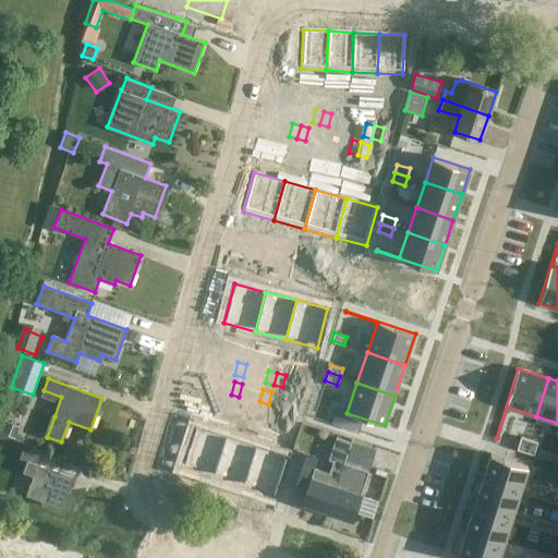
[(271,391),(268,404),(277,407),(280,393),(271,391)]
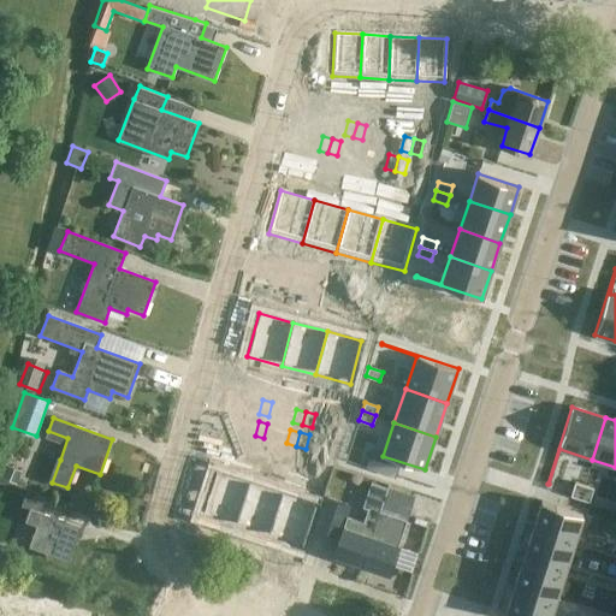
[(377,471),(381,456),(371,452),(366,467),(377,471)]
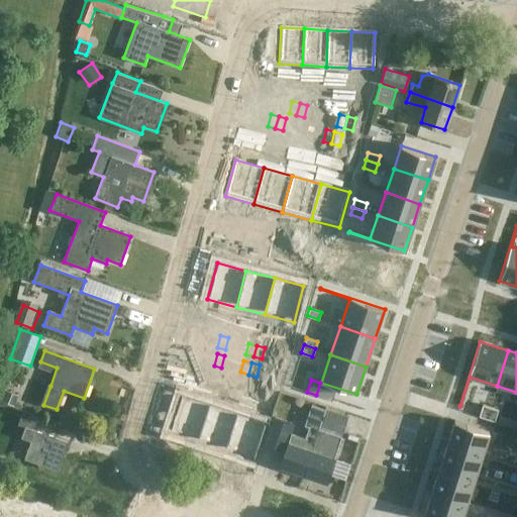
[(181,396),(169,431),(197,440),(209,405),(181,396)]
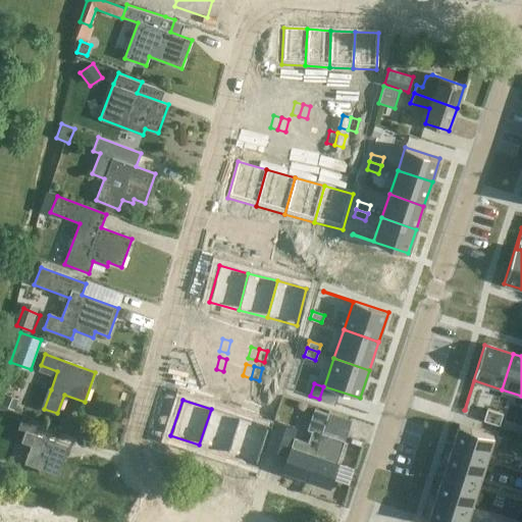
[(211,409),(199,445),(227,455),(240,418),(211,409)]
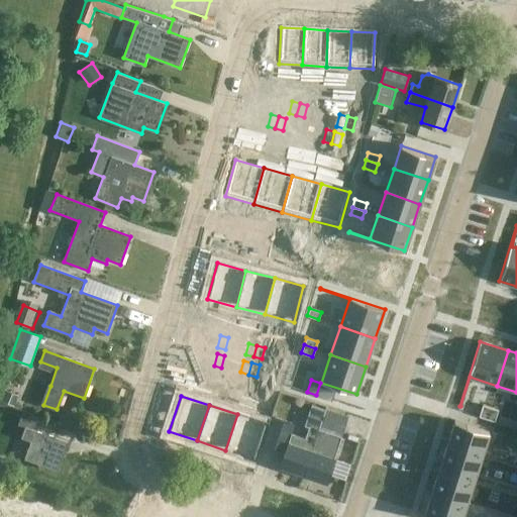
[(483,405),(479,416),(487,419),(490,407),(483,405)]
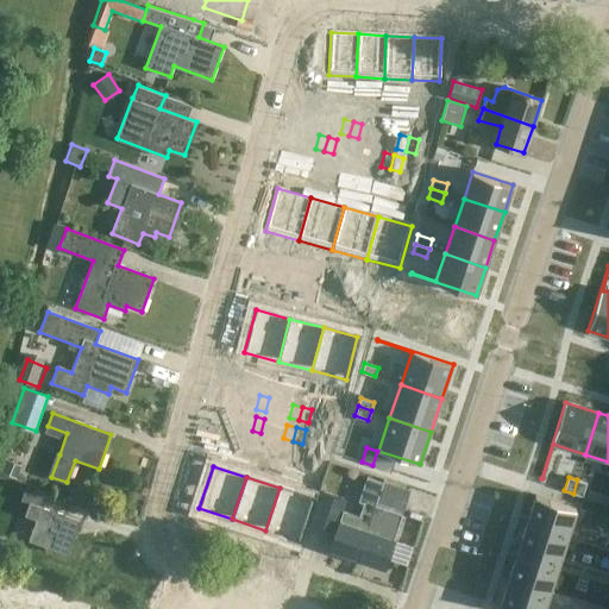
[(357,559),(375,507),(376,502),(382,484),(366,478),(359,502),(364,504),(359,518),(343,513),(331,550),(357,559)]
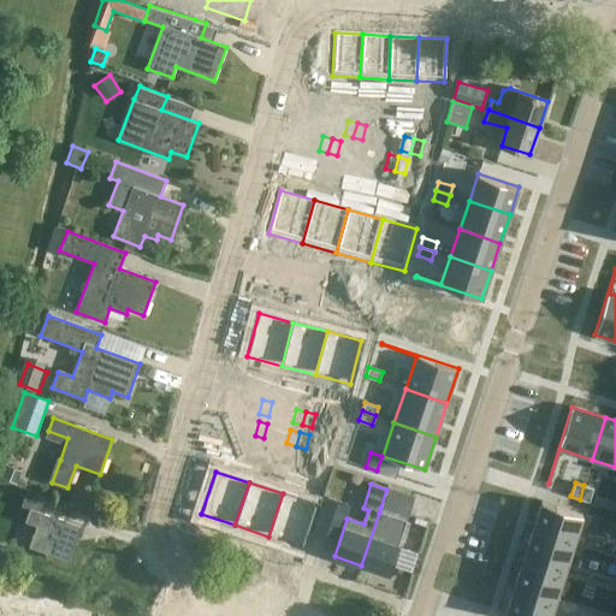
[(584,485),(580,499),(588,502),(593,487),(584,485)]
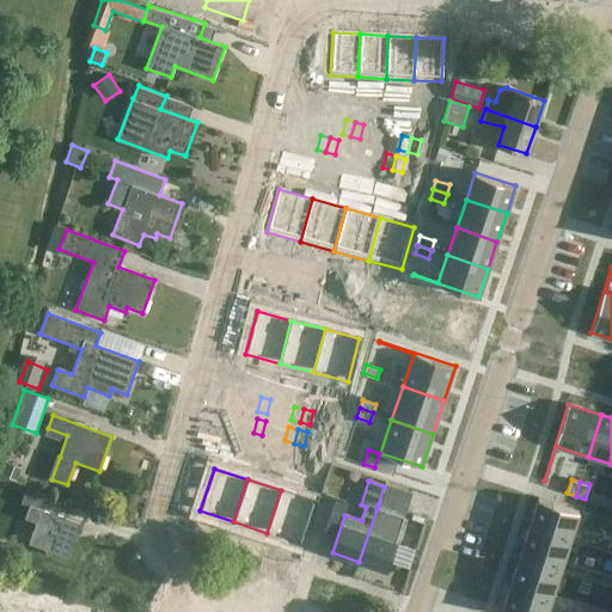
[(410,495),(384,487),(378,505),(404,513),(410,495)]
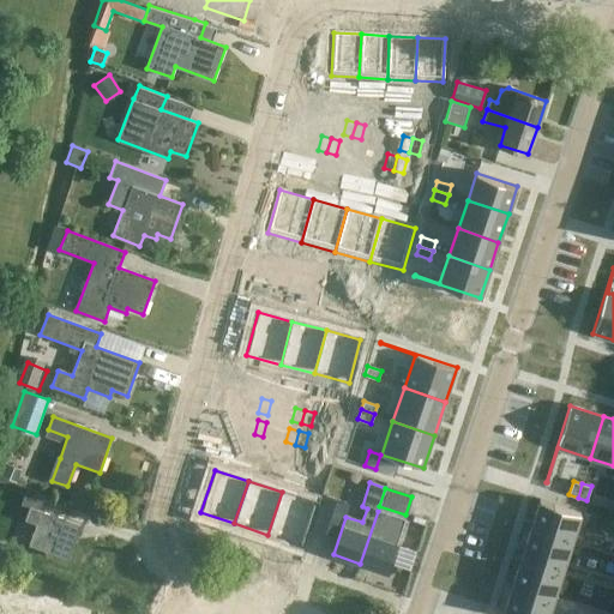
[(43,513),(48,500),(26,492),(20,506),(30,509),(25,521),(36,524),(29,546),(68,560),(80,527),(43,513)]
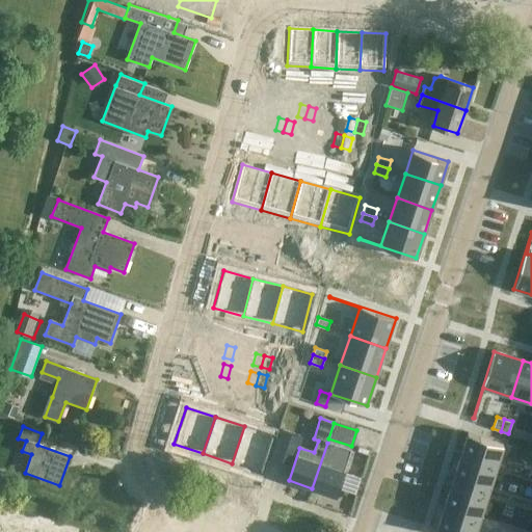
[(244,426),(232,463),(262,473),(273,436),(244,426)]
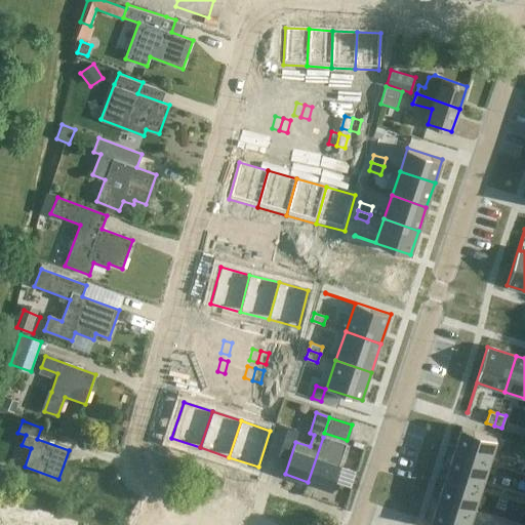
[(268,451),(289,458),(298,430),(277,422),(268,451)]
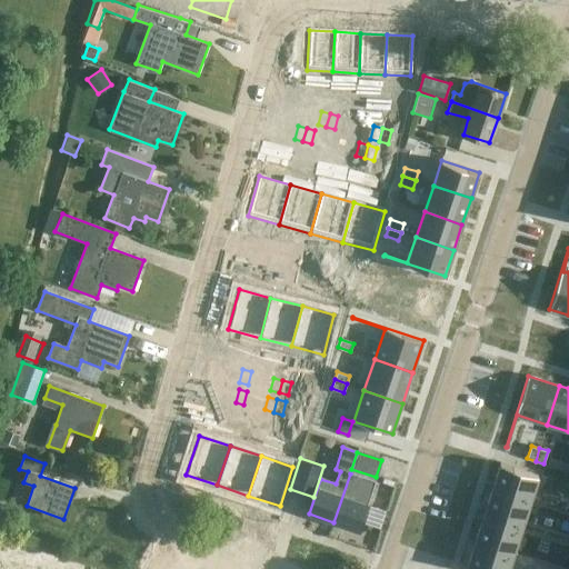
[(500,462),(492,489),(530,500),(538,475),(500,462)]
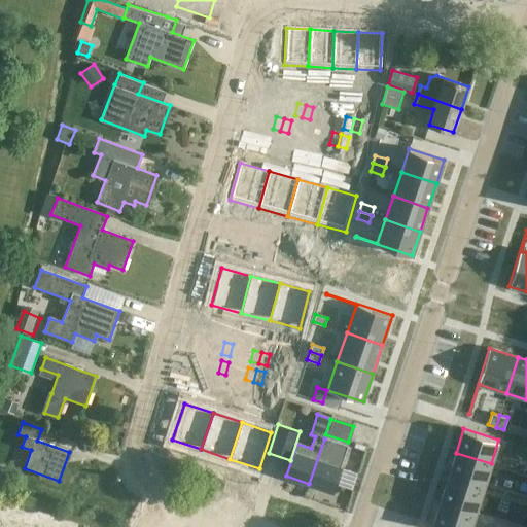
[(324,438),(309,484),(332,491),(348,446),(324,438)]
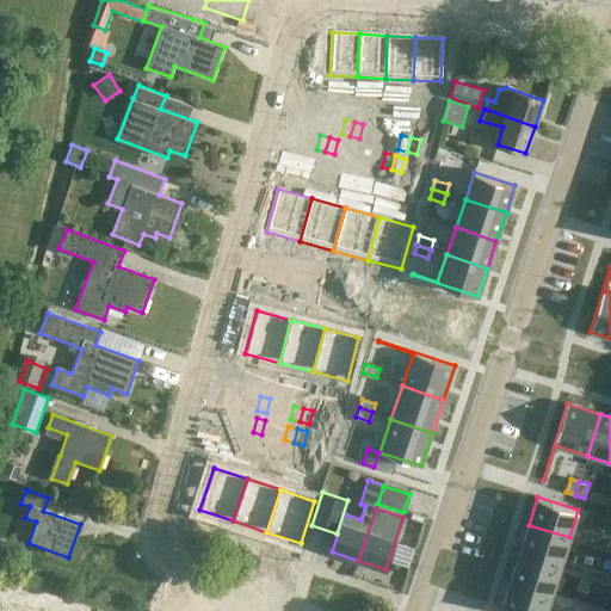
[(529,525),(519,553),(560,566),(569,537),(529,525)]
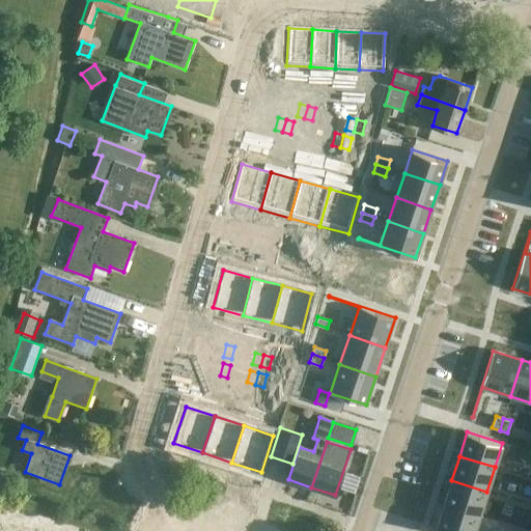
[(451,480),(443,505),(479,515),(486,492),(451,480)]
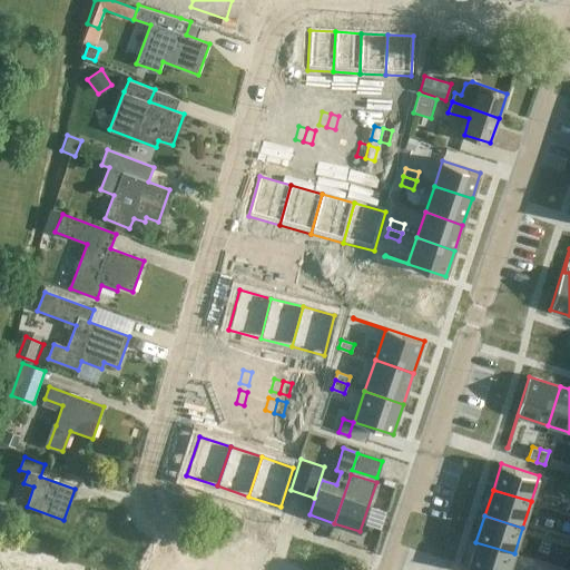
[(475,542),(468,568),(473,569),(509,569),(514,553),(475,542)]
